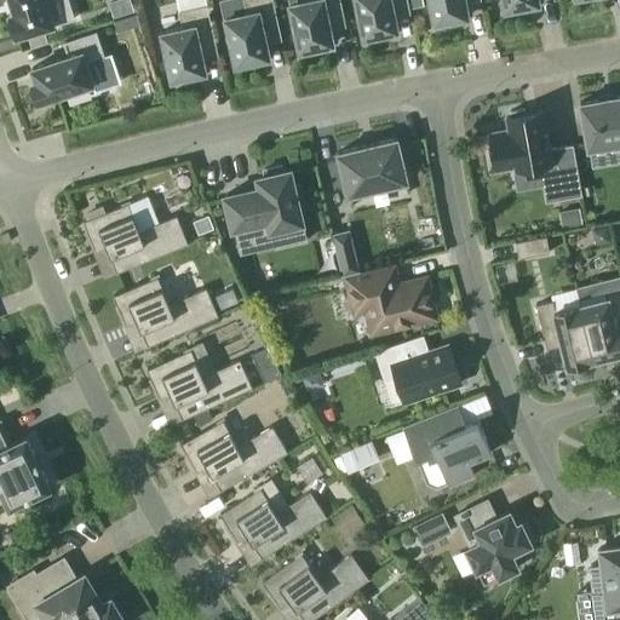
[(11,0),(15,12),(10,13),(17,36),(53,24),(46,0),(11,0)]
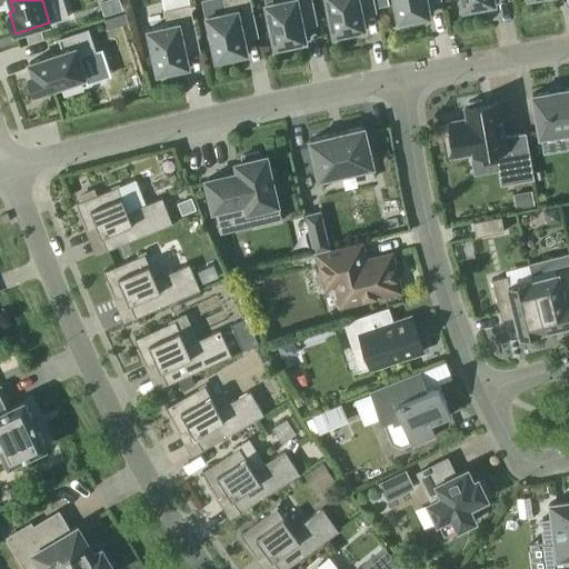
[(223,0),(227,11),(207,16),(217,59),(220,59),(220,61),(238,57),(237,55),(248,52),(246,39),(260,36),(251,0),(223,0)]
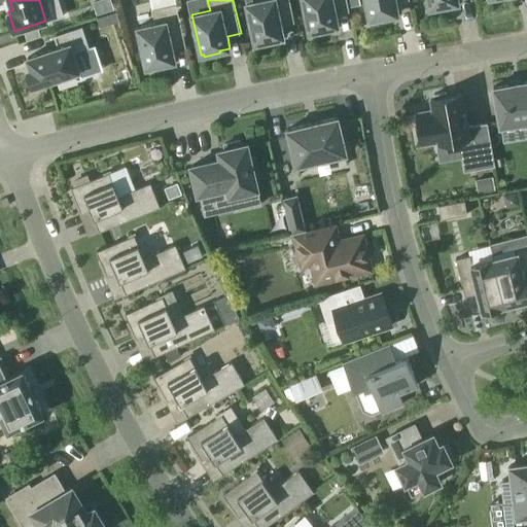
[(259,0),(247,3),(255,43),(258,42),(258,44),(274,41),(274,39),(284,37),(282,25),(294,22),(289,0),(259,0)]
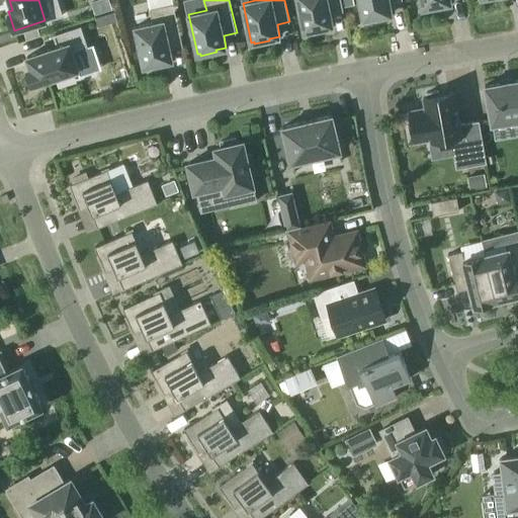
[(297,0),(305,31),(308,30),(308,32),(323,29),(323,27),(333,25),(331,13),(343,11),(341,0),(297,0)]
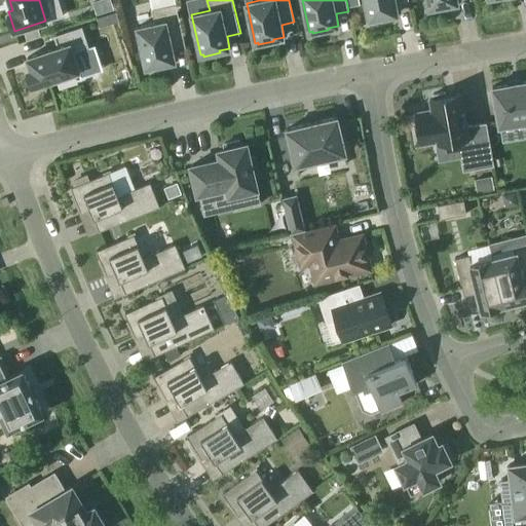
[(365,0),(369,20),(372,19),(373,21),(388,17),(387,15),(398,13),(396,2),(404,0),(365,0)]
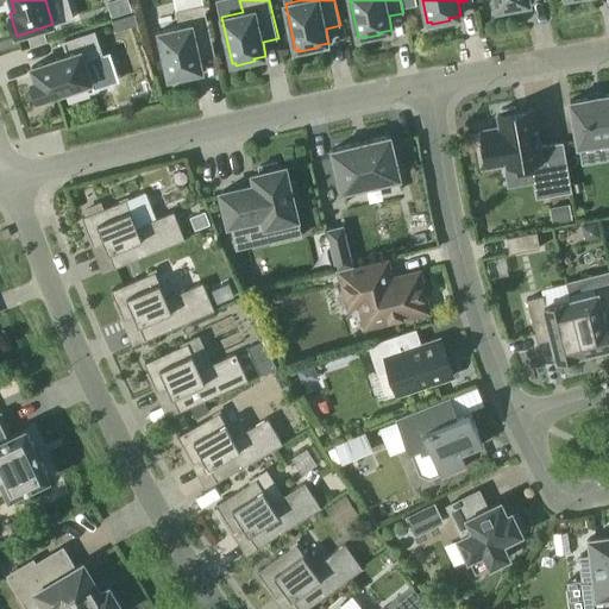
[(495,0),(497,10),(501,8),(501,11),(519,8),(519,6),(531,4),(529,0),(495,0)]
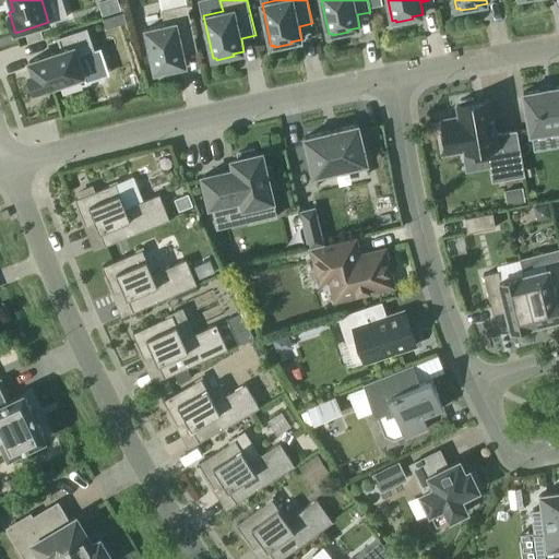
[(165,24),(146,28),(155,71),(158,71),(159,73),(176,69),(175,67),(186,64),(183,51),(198,48),(188,3),(162,10),(165,24)]
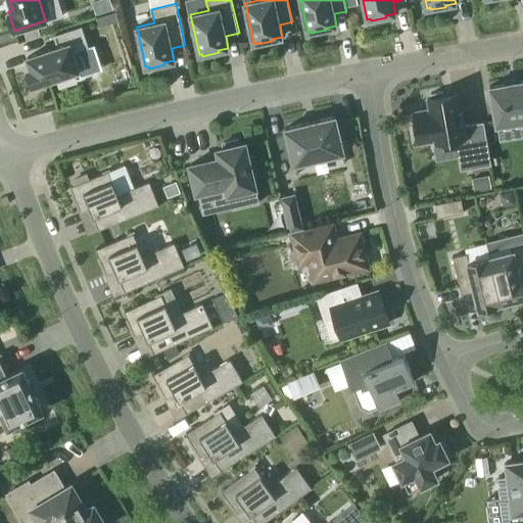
[(58,46),(28,57),(31,67),(28,69),(33,86),(83,69),(77,52),(89,48),(81,26),(54,35),(58,46)]
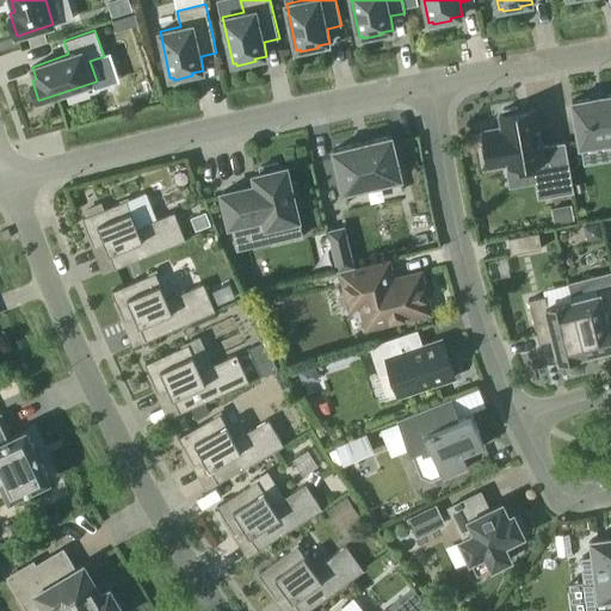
[(575,100),(573,100),(573,103),(580,144),(580,147),(582,146),(610,140),(610,94),(606,96),(606,94),(592,97),(592,98),(575,100)]
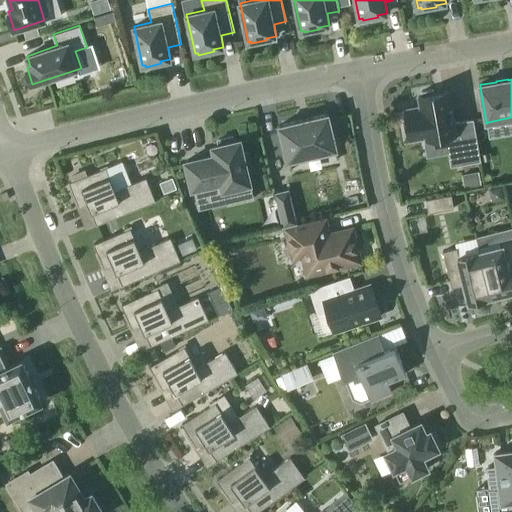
[(406,118),(402,119),(405,132),(409,131),(410,140),(426,137),(427,139),(446,136),(455,134),(461,164),(481,161),(474,119),(455,122),(449,91),(443,92),(444,94),(438,95),(437,93),(435,93),(434,89),(421,92),(422,96),(419,96),(421,107),(405,110),(405,111),(406,118)]
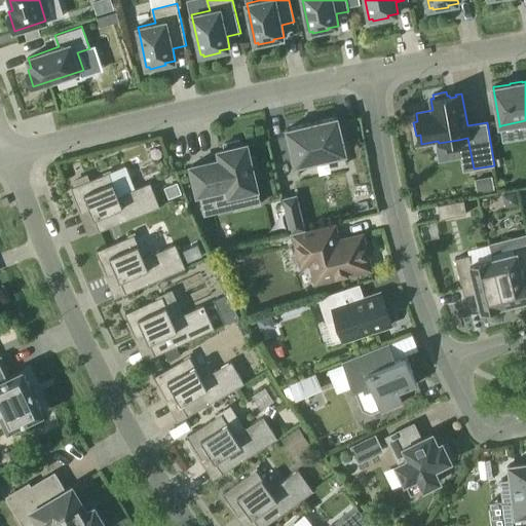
[(337,117),(287,128),(296,164),(346,153),(337,117)]
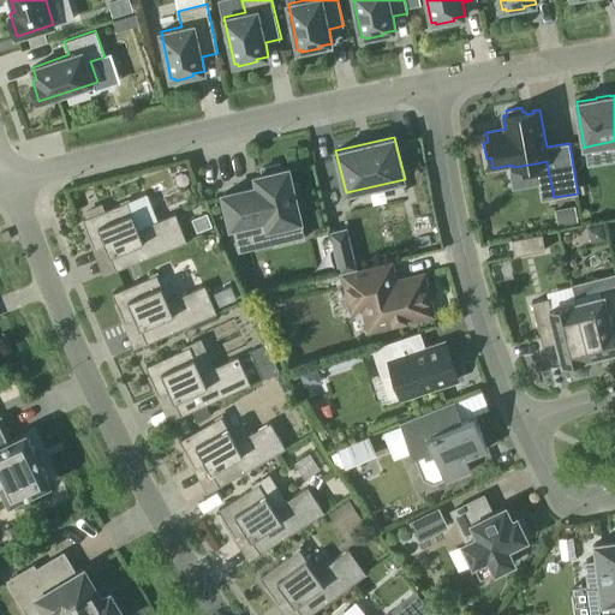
[(249,187),(224,193),(232,226),(233,226),(239,252),(274,244),(270,227),(302,220),(297,203),(303,202),(298,183),(293,184),(288,167),(281,169),(280,163),(262,168),(263,173),(256,175),(258,185),(260,189),(250,191),(249,187)]
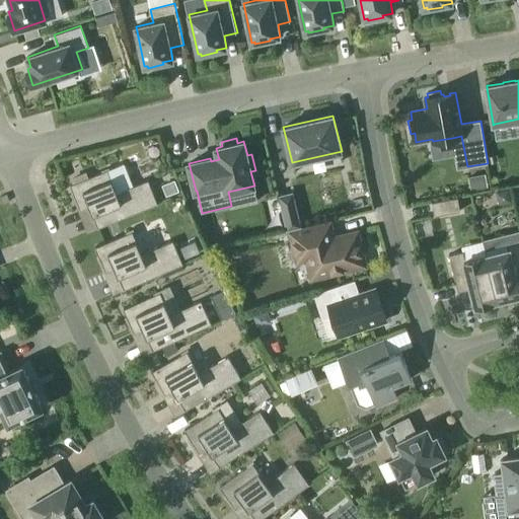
[(75,183),(70,184),(81,210),(89,207),(98,228),(158,204),(148,180),(118,193),(107,169),(87,178),(85,174),(73,178),(75,183)]
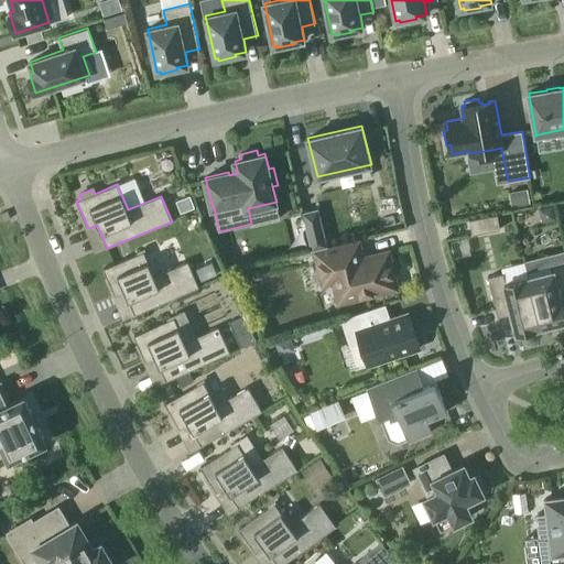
[(528,188),(509,192),(512,206),(530,203),(528,188)]
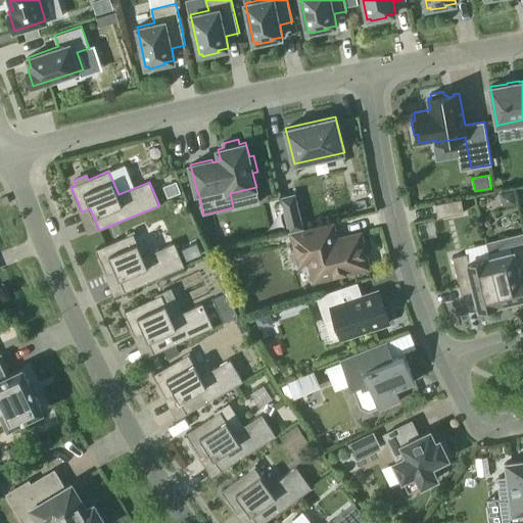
[(514,190),(500,193),(503,206),(516,204),(514,190)]
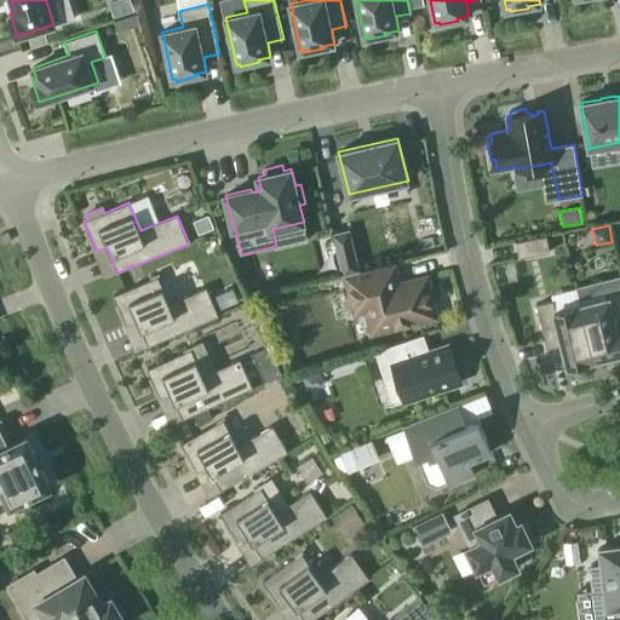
[(350,229),(332,233),(343,275),(360,271),(350,229)]
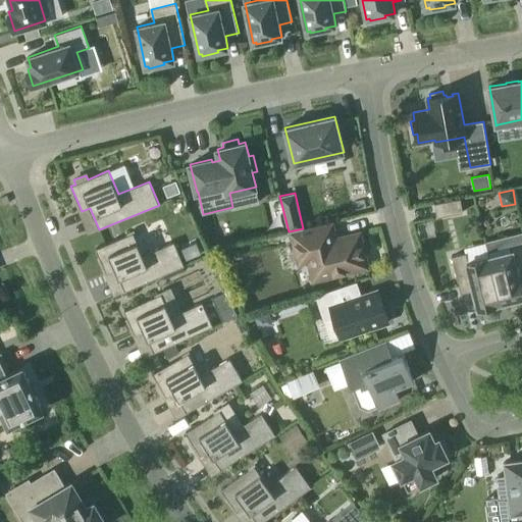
[(461,198),(434,203),(437,217),(463,212),(461,198)]
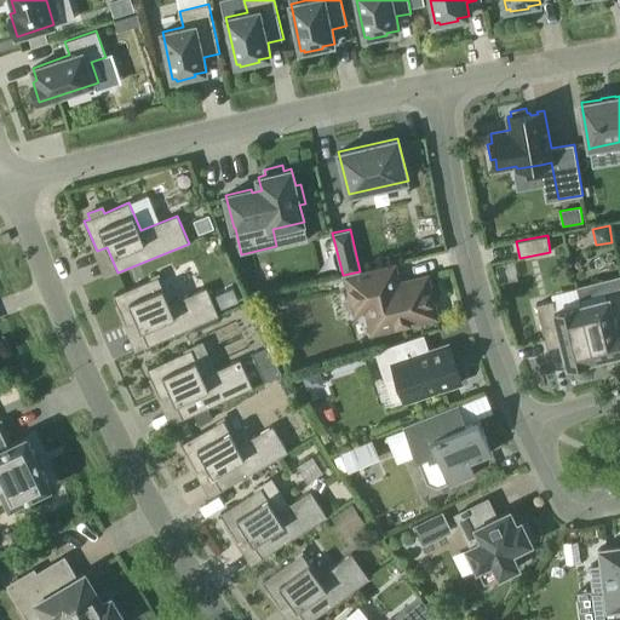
[(351,296),(346,299),(349,309),(355,311),(355,314),(375,309),(380,331),(437,317),(434,299),(435,297),(431,283),(429,281),(428,276),(399,283),(395,265),(346,277),(351,296)]
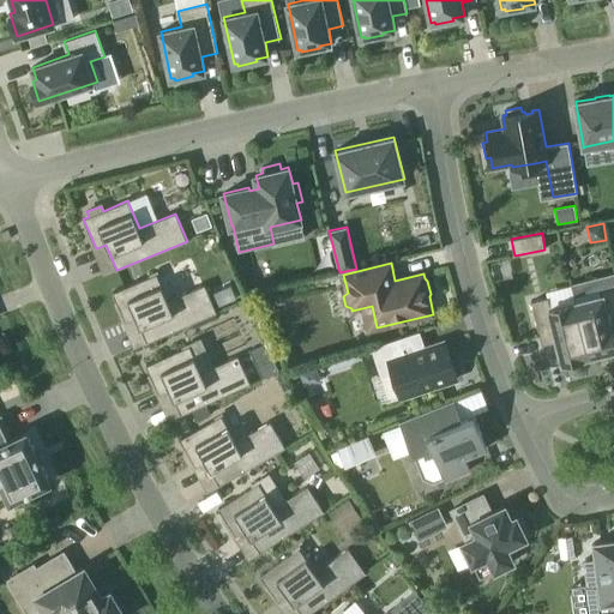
[(157,274),(113,293),(126,321),(136,318),(146,343),(217,312),(205,284),(168,300),(157,274)]
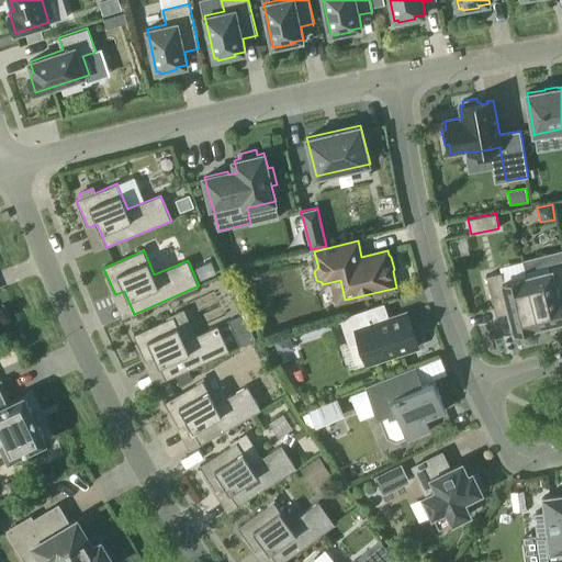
[(551,270),(527,276),(539,326),(561,319),(561,310),(558,292),(561,291),(561,261),(550,265),(551,270)]
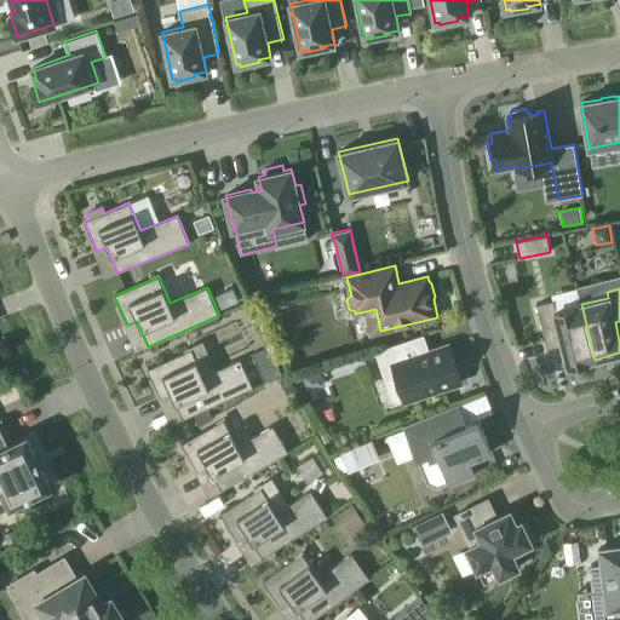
[(554,300),(537,305),(545,340),(561,336),(568,366),(595,360),(581,304),(556,311),(554,300)]
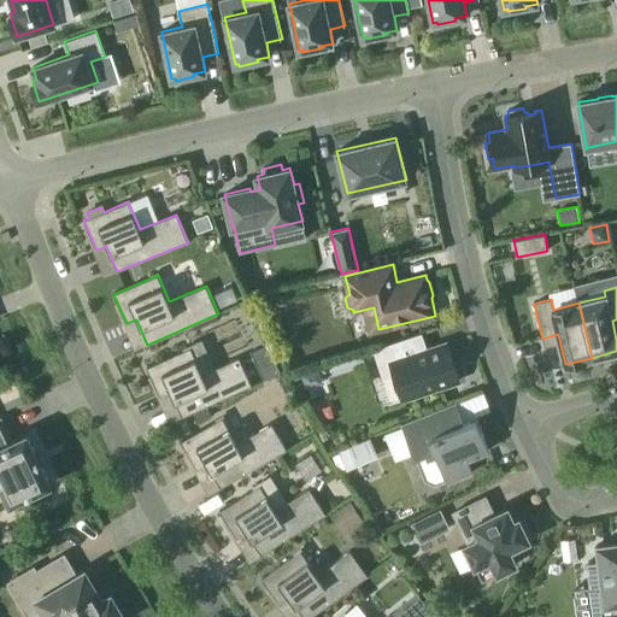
[(422,334),(374,350),(383,378),(394,376),(403,399),(459,381),(447,342),(427,350),(422,348),(419,350),(416,338),(422,335),(422,334)]
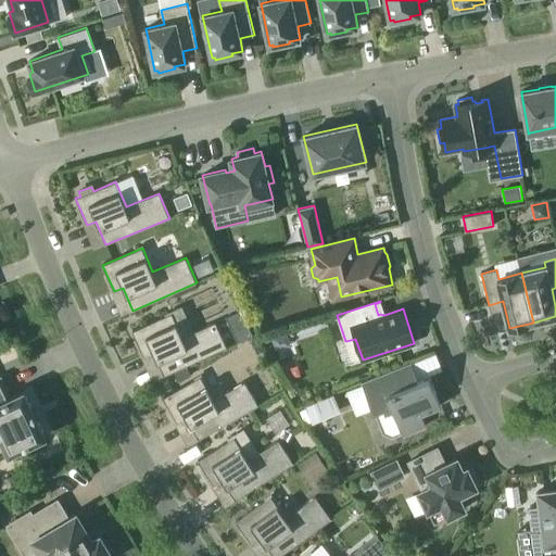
[(241,311),(226,317),(238,342),(252,336),(241,311)]
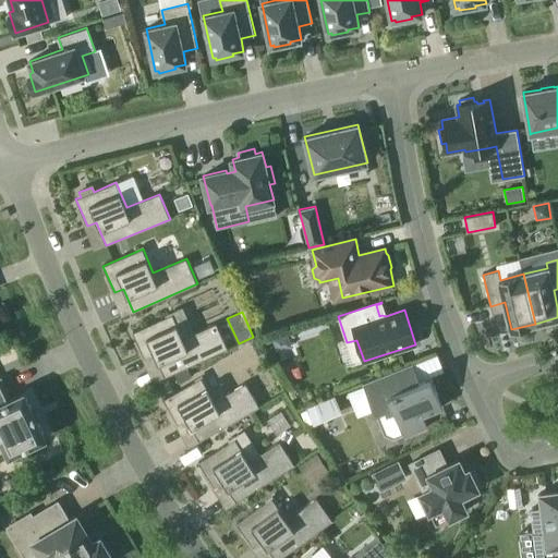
[(172,314),(133,332),(145,359),(155,354),(165,377),(228,348),(216,323),(183,338),(172,314)]
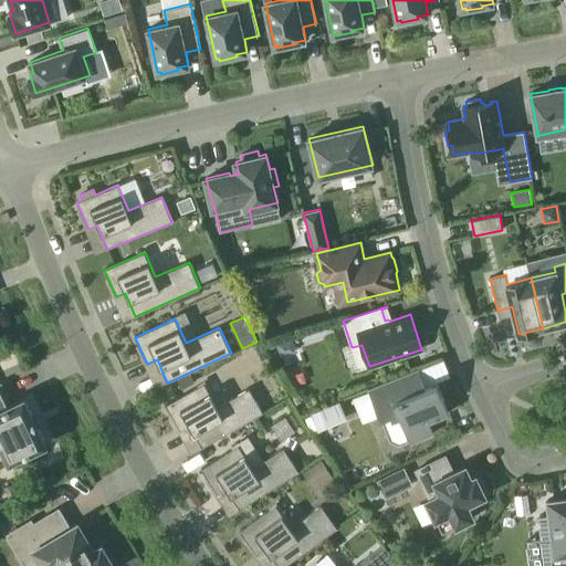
[(291,338),(276,344),(280,356),(295,352),(291,338)]
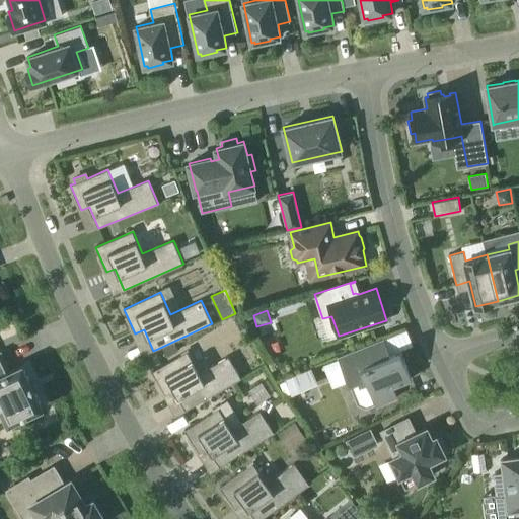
[(384,338),(338,357),(349,383),(358,380),(361,387),(368,384),(377,405),(397,397),(393,386),(412,378),(400,351),(400,350),(390,354),(385,352),(380,341),(384,339),(384,338)]
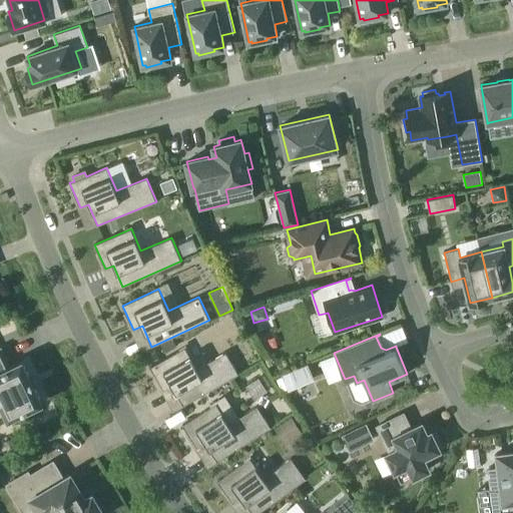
[(185,347),(150,367),(163,390),(172,386),(183,405),(238,374),(226,352),(197,369),(185,347)]
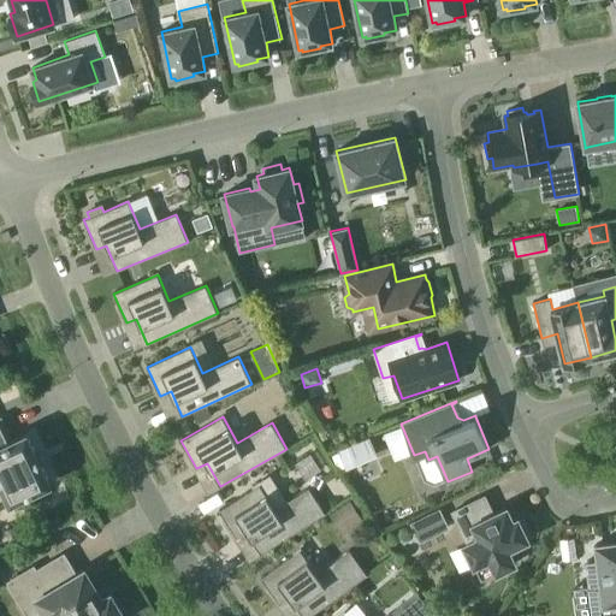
[(0,418),(0,481),(10,503),(51,484),(27,433),(11,440),(1,419),(0,418)]
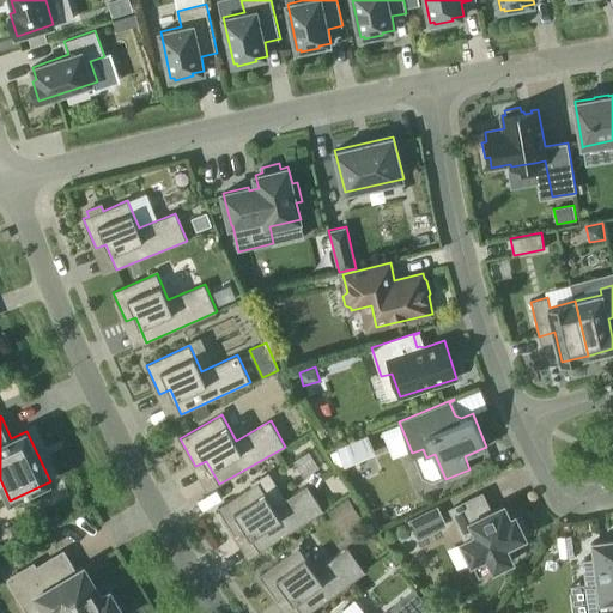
[(344,466),(376,454),(368,434),(335,447),(344,466)]
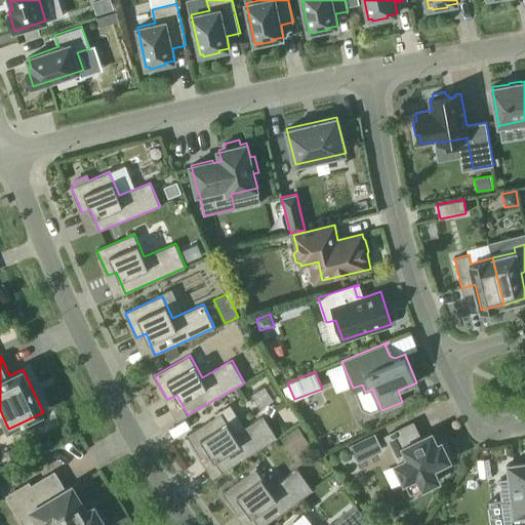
[(308,411),(325,404),(319,391),(303,398),(308,411)]
